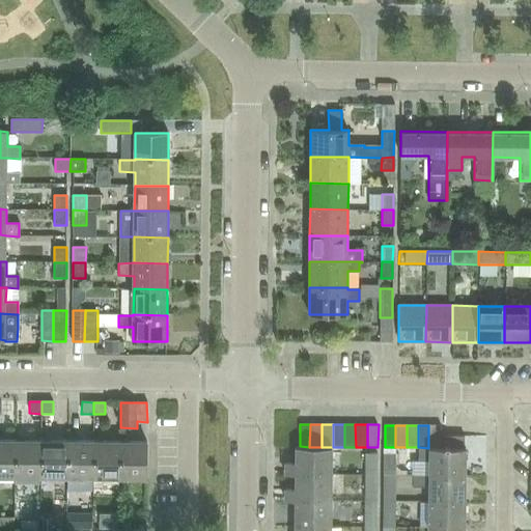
[(441,448),(441,425),(428,425),(428,448),(441,448)]
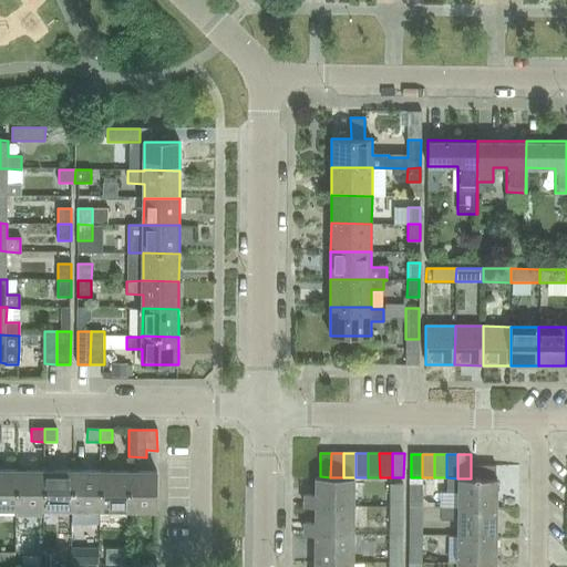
[(497,478),(495,478),(496,466),(475,466),(475,478),(446,478),(446,492),(459,492),(459,506),(497,507),(497,478)]
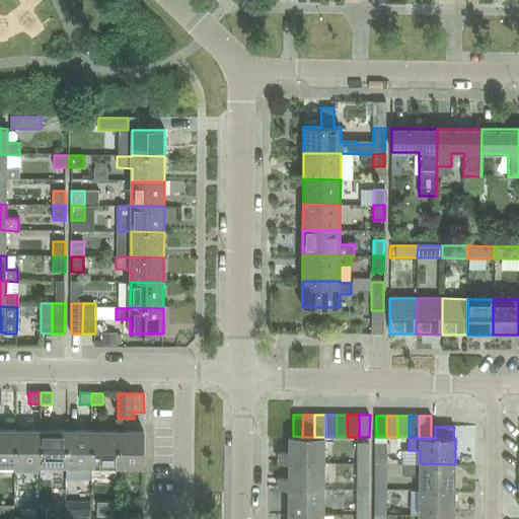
[(0,466),(14,467),(14,431),(0,430),(0,466)]
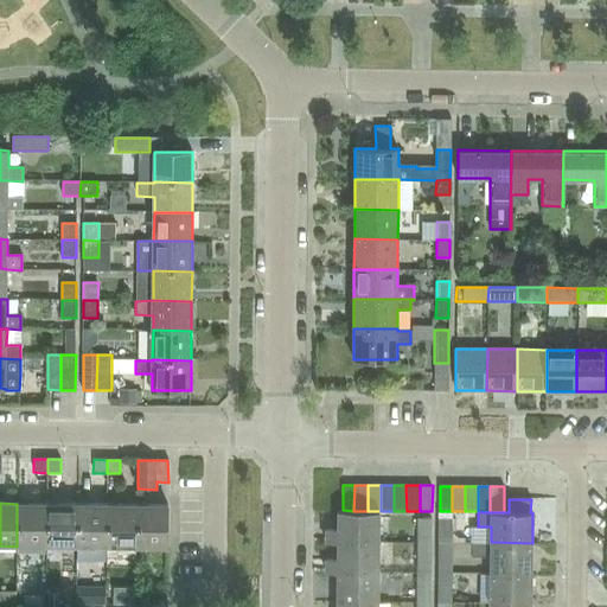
[(46,547),(46,504),(17,504),(17,547),(46,547)]
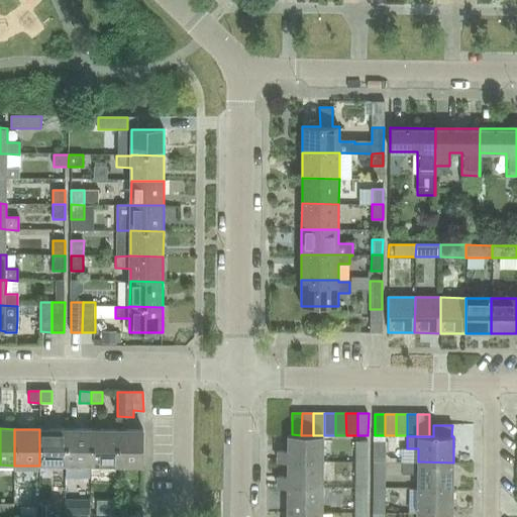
[(65,466),(65,429),(39,429),(39,466),(65,466)]
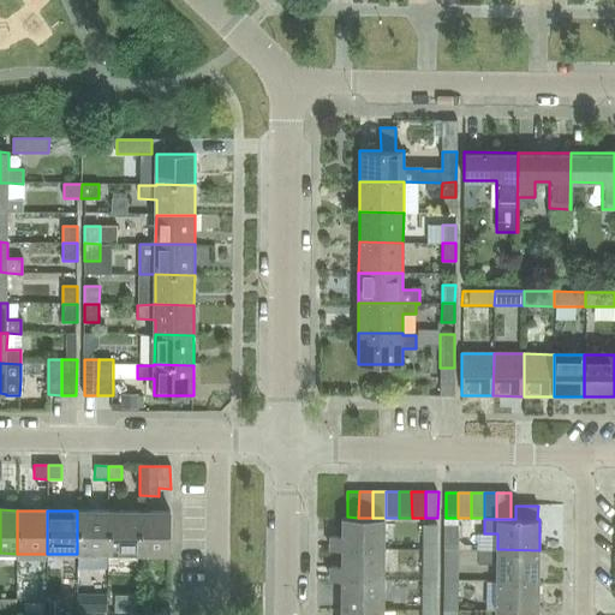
[(107,555),(107,511),(77,511),(77,554),(107,555)]
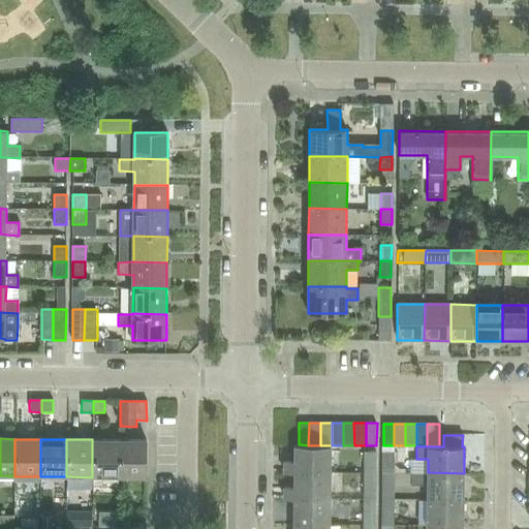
[(119,477),(119,440),(92,439),(92,477),(119,477)]
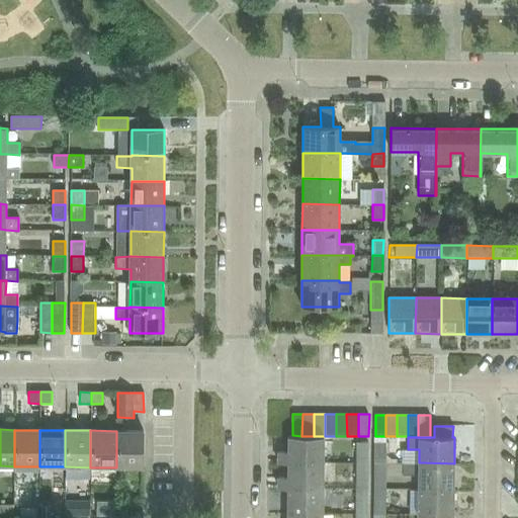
[(143,467),(144,431),(116,431),(116,467),(143,467)]
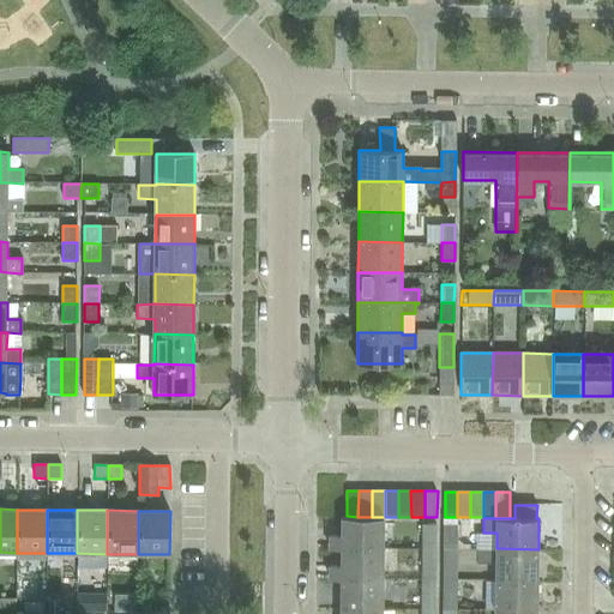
[(331,549),(342,549),(385,549),(385,518),(343,517),(342,536),(331,536),(331,549)]
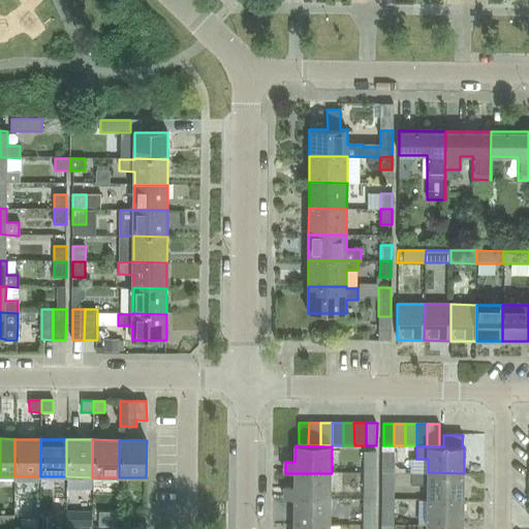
[(376,474),(376,452),(363,452),(363,473),(376,474)]
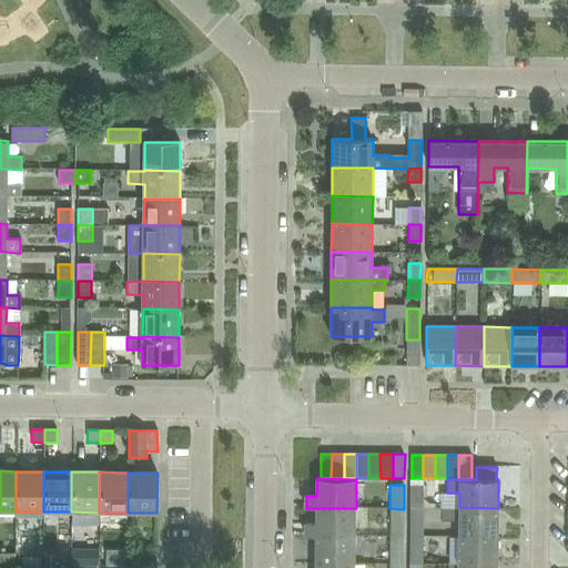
[(423,486),(412,486),(409,486),(409,507),(423,507),(423,486)]
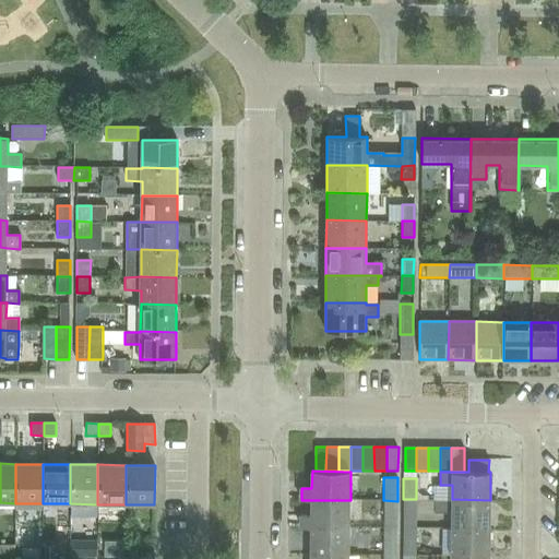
[(416,526),(416,499),(403,499),(402,526),(416,526)]
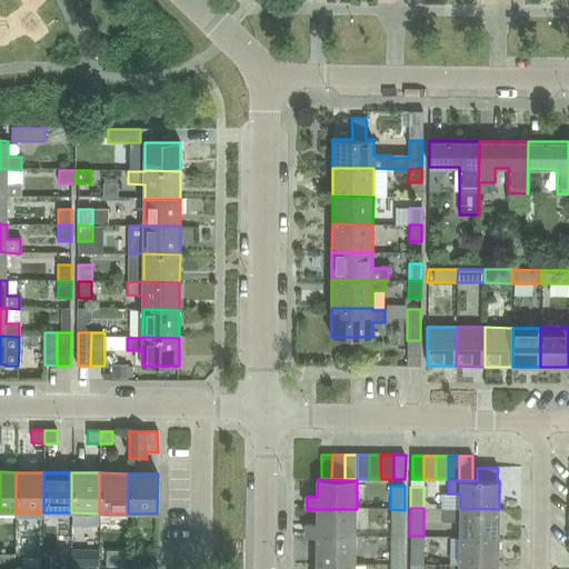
[(499,509),(460,508),(442,508),(442,520),(460,520),(460,536),(498,536),(499,509)]
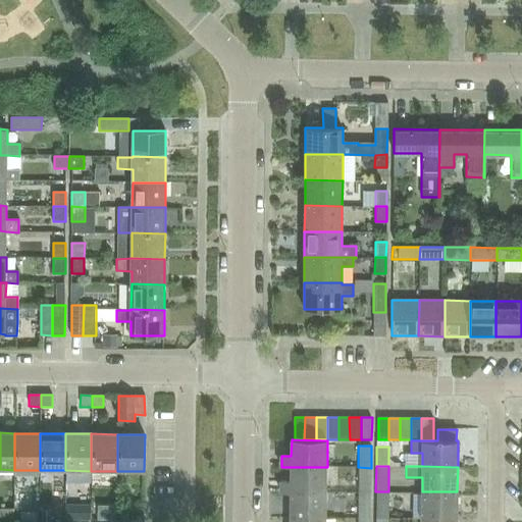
[(326,492),(327,467),(291,467),(291,482),(280,482),(280,492),(291,492),(326,492)]
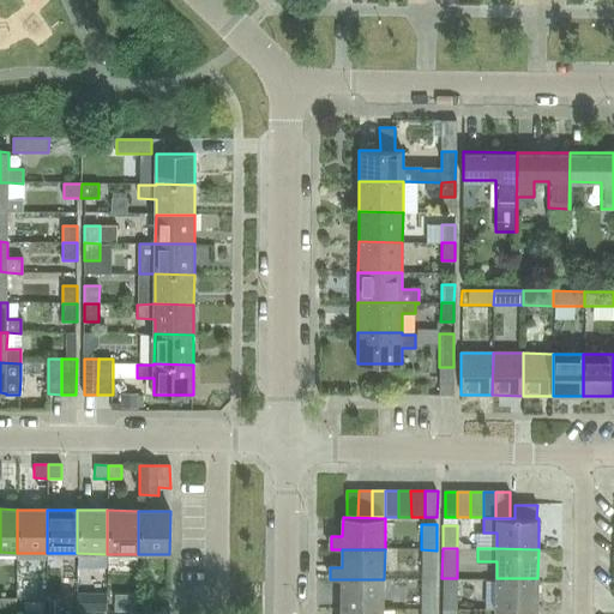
[(435,581),(437,551),(421,549),(421,581),(435,581)]
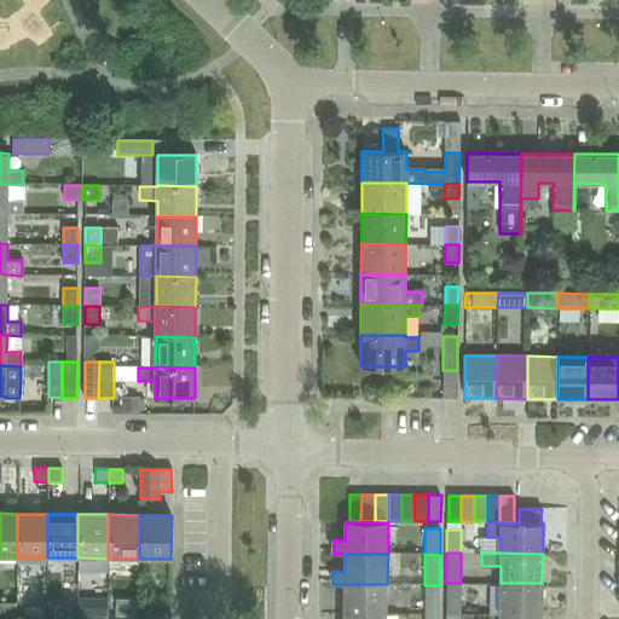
[(460,613),(461,583),(445,583),(445,613),(460,613)]
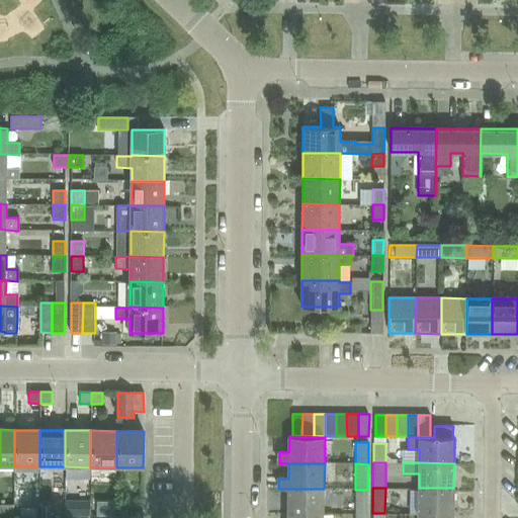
[(453,514),(453,488),(419,488),(419,514),(453,514)]
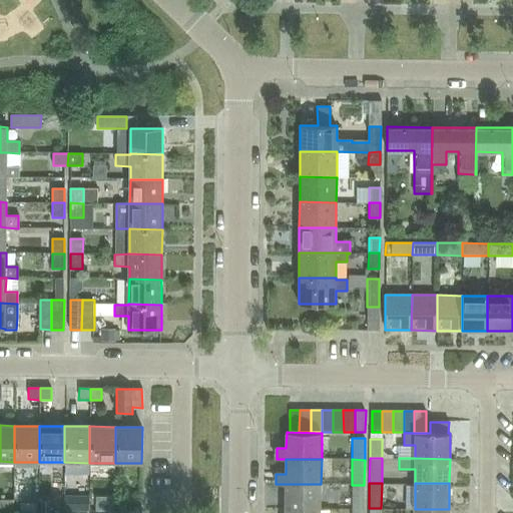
[(286,484),(286,509),(321,509),(321,484),(286,484)]
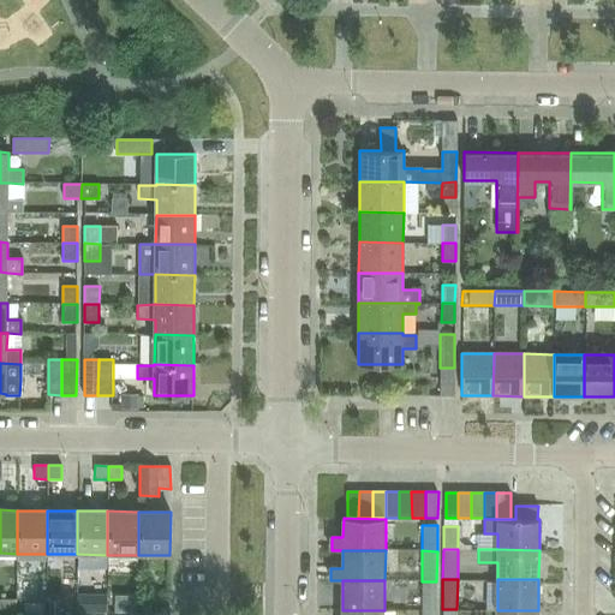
[(436,611),(436,581),(422,581),(422,611),(436,611)]
